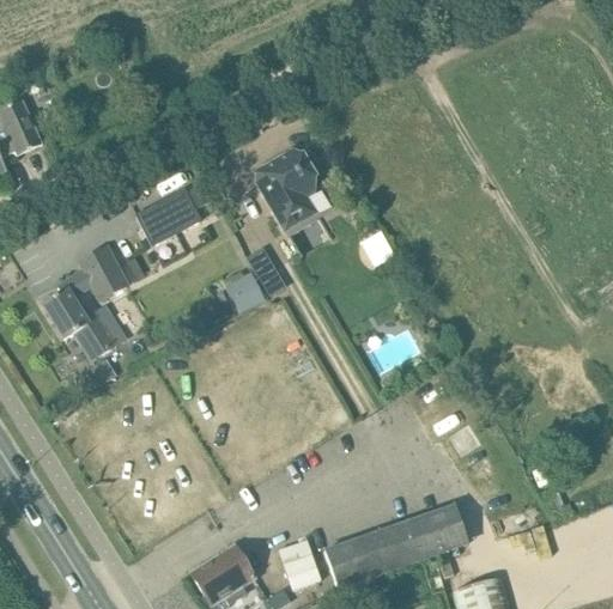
[(119,59),(132,53),(125,37),(111,43),(119,59)]
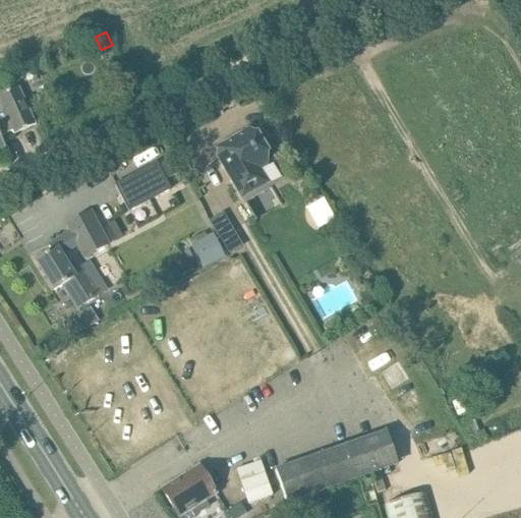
[(0,92),(0,146),(5,145),(0,132),(11,127),(13,130),(34,121),(17,84),(0,92)]
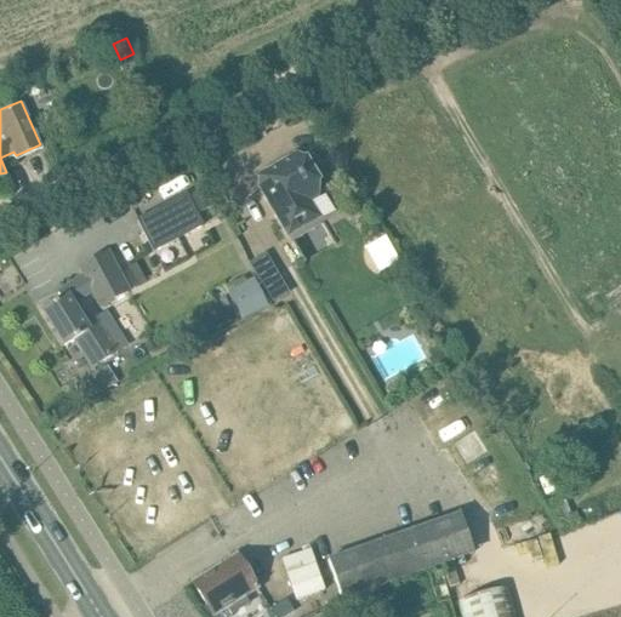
[(320,180),(306,154),(302,156),(298,152),(265,171),(272,182),(262,188),(289,232),(313,218),(297,193),(320,180)]
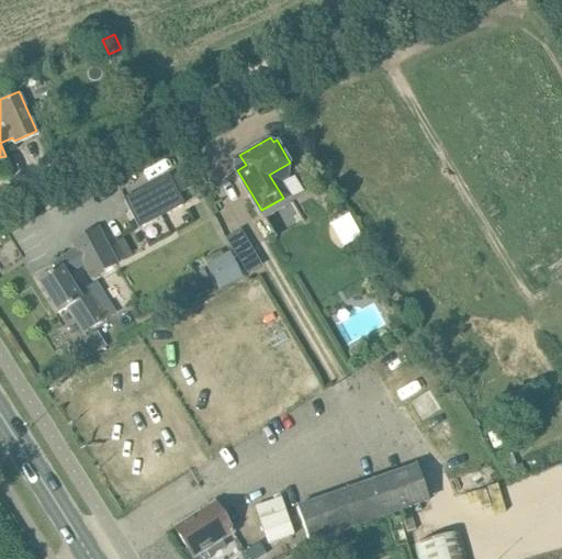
[(168,174),(124,197),(139,226),(144,223),(183,202),(178,192),(192,185),(183,167),(169,175),(168,174)]
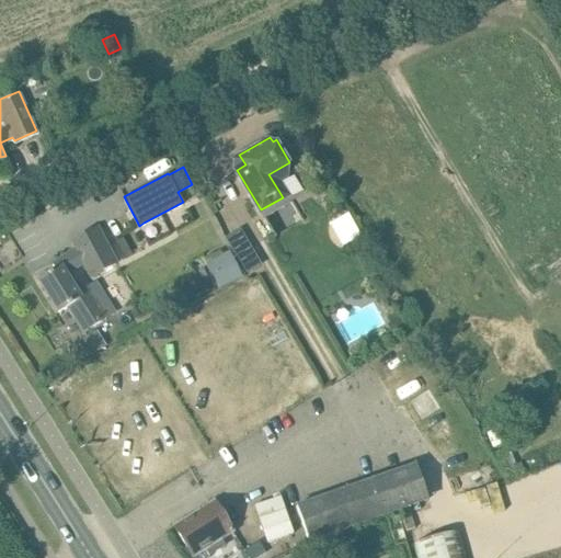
[(327,218),(338,242),(357,234),(347,209),(327,218)]
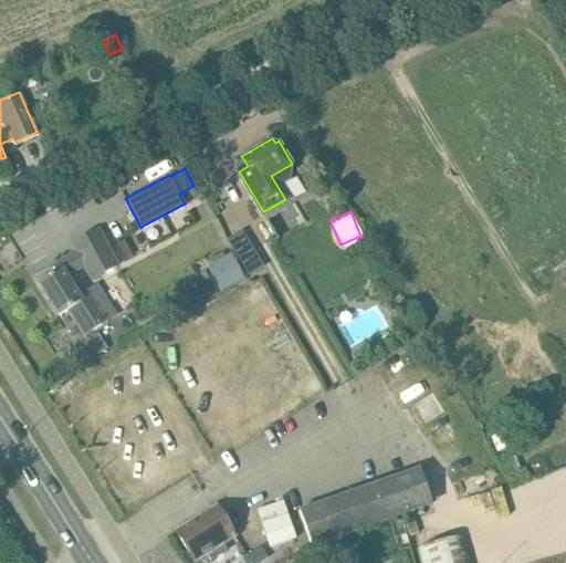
[(241,228),(228,236),(240,256),(249,271),(265,262),(255,247),(244,227),(241,228)]
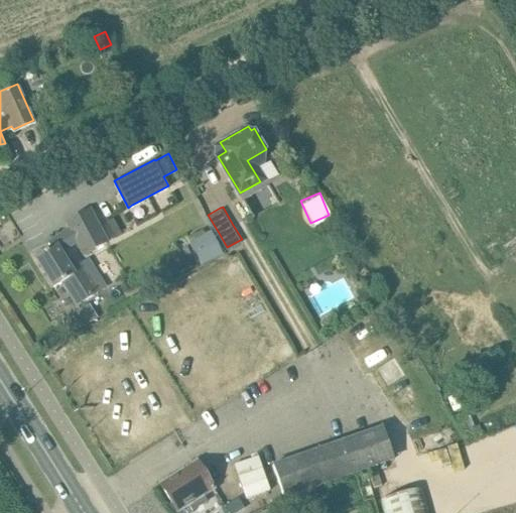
[(89,208),(67,220),(70,225),(78,241),(84,253),(107,240),(89,208)]
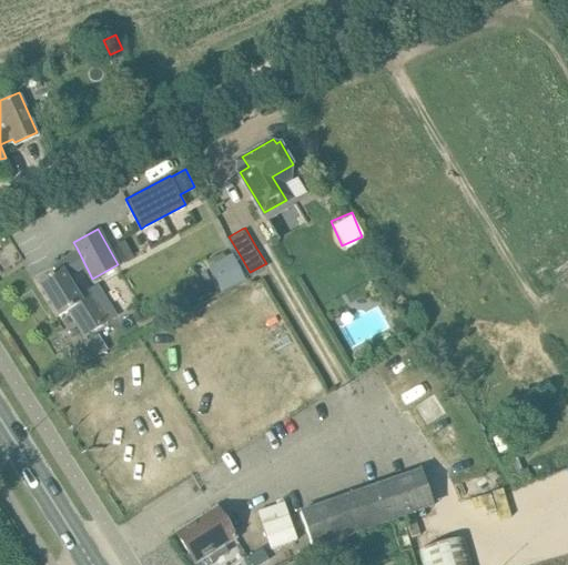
[(58,273),(42,284),(61,314),(70,308),(87,333),(111,318),(92,288),(78,296),(66,279),(83,268),(85,265),(77,248),(74,249),(52,264),(58,273)]
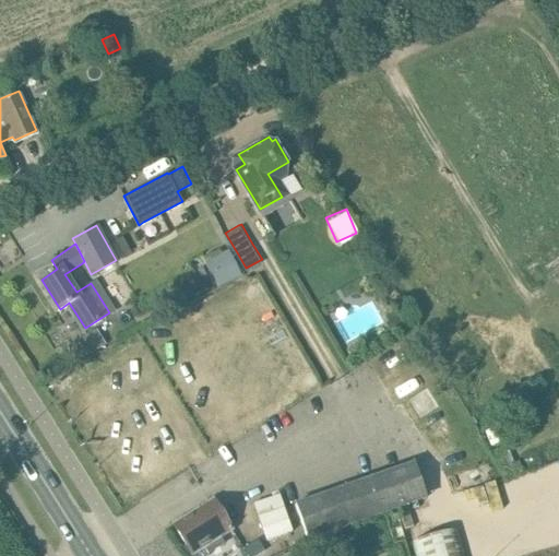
[(204,258),(217,285),(242,273),(228,246),(204,258)]
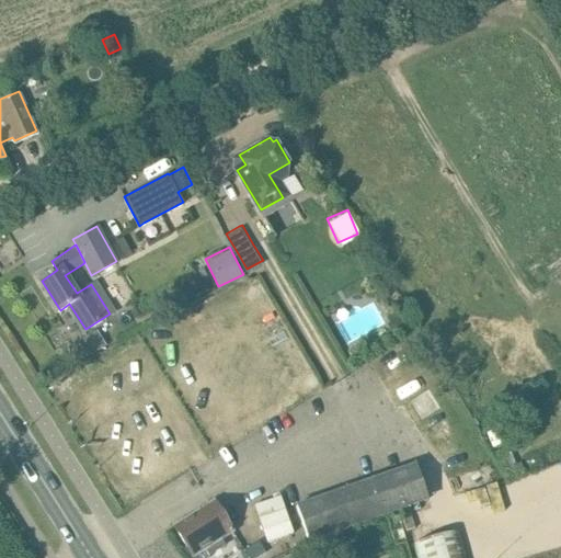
[(396,470),(296,504),(308,541),(408,505),(396,470)]
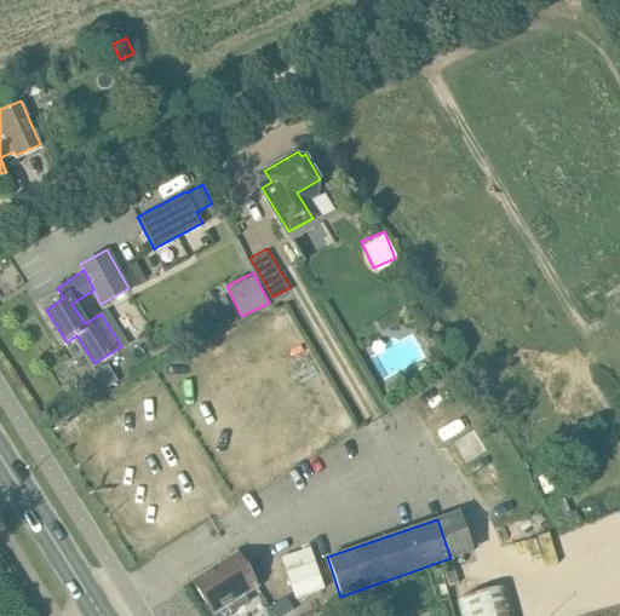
[(296,597),(325,587),(310,546),(281,557),(296,597)]
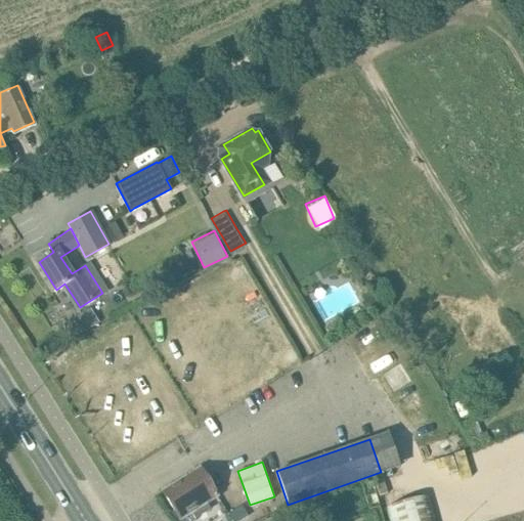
[(200,470),(164,492),(174,508),(173,510),(177,517),(180,517),(182,520),(189,520),(195,518),(195,517),(211,507),(208,504),(217,497),(200,470)]
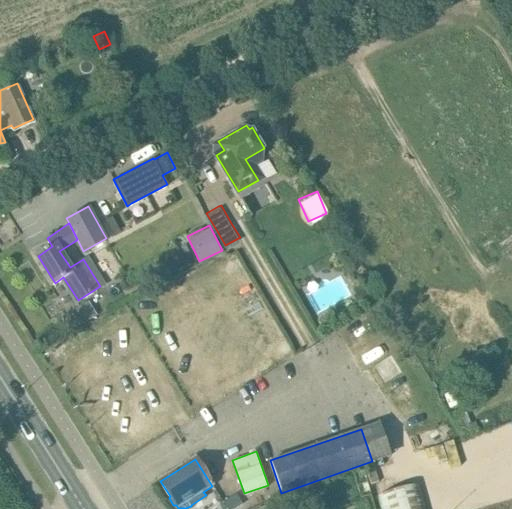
[(373,462),(365,465),(371,483),(379,480),(373,462)]
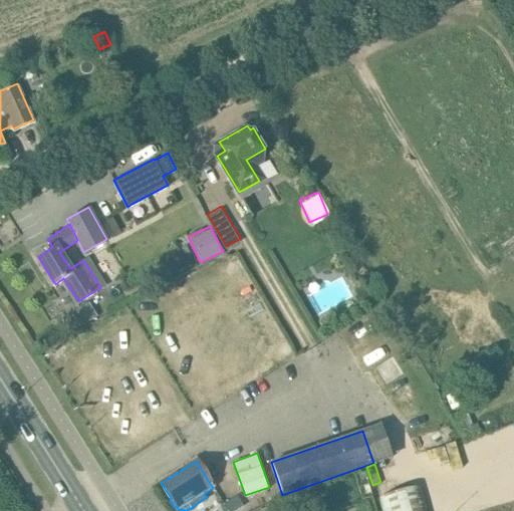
[(428,510),(422,484),(379,495),(383,510),(428,510)]
